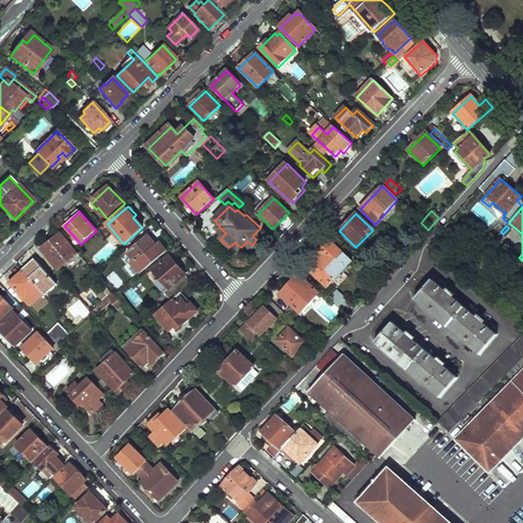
[(54,244),(45,253),(59,270),(78,254),(61,234),(52,241),(54,244)]
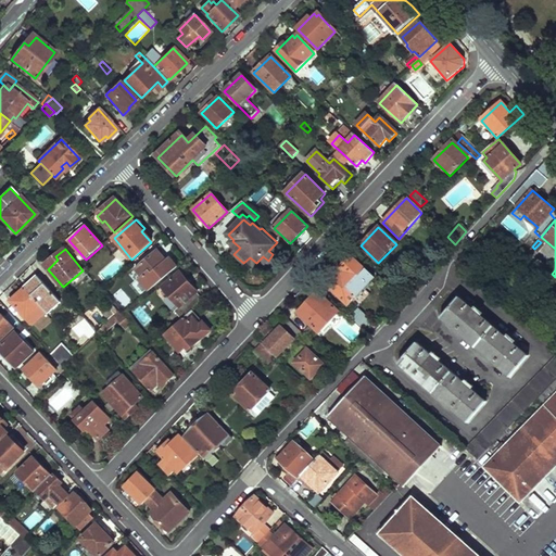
[(158,251),(136,270),(146,282),(153,276),(159,283),(177,267),(171,258),(166,262),(158,251)]
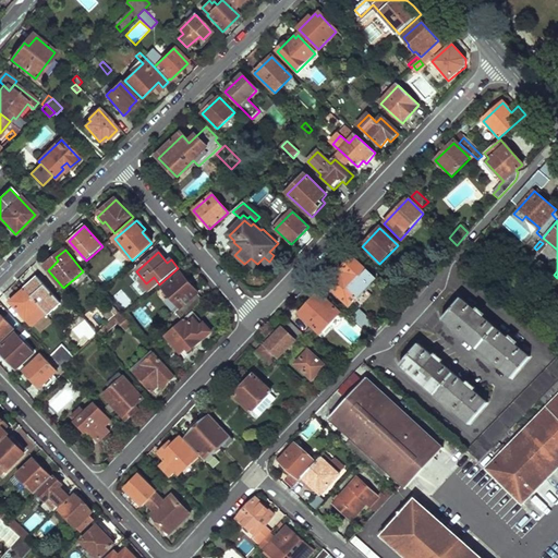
[(343,271),(328,288),(349,307),(376,278),(352,256),(340,269),(343,271)]
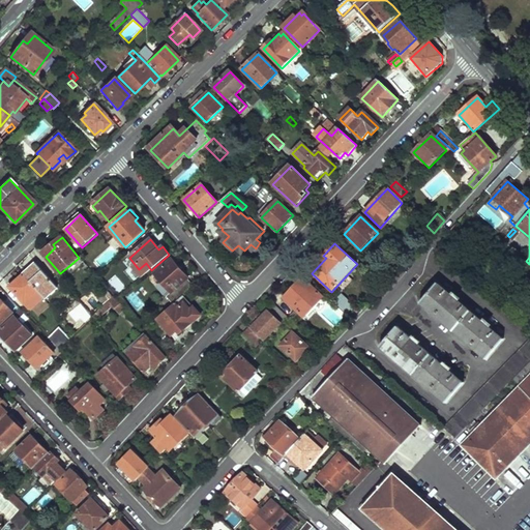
[(172,262),(156,275),(171,293),(167,296),(174,304),(180,299),(195,287),(172,262)]
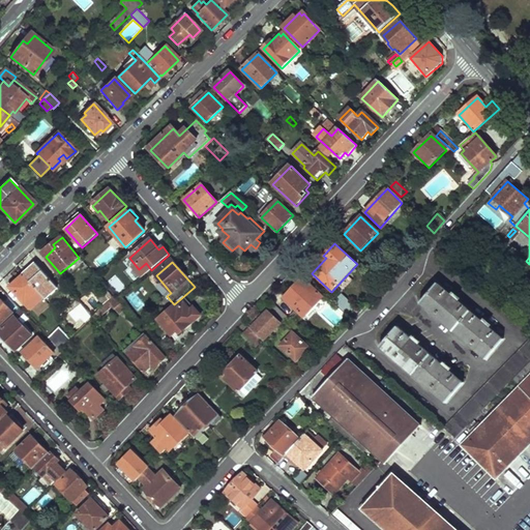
[(36,263),(24,274),(45,297),(46,298),(58,287),(36,263)]
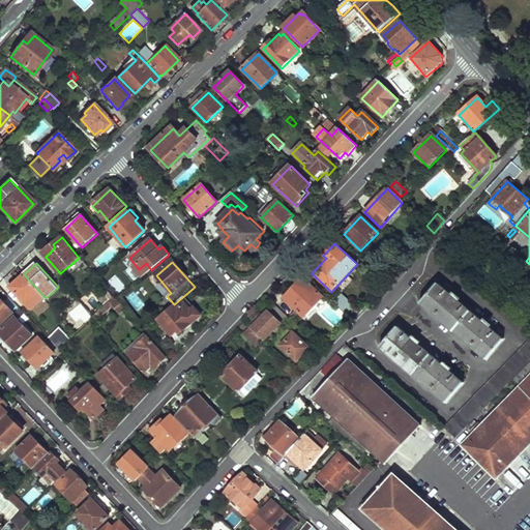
[(24,274),(10,287),(26,303),(31,310),(45,297),(24,274)]
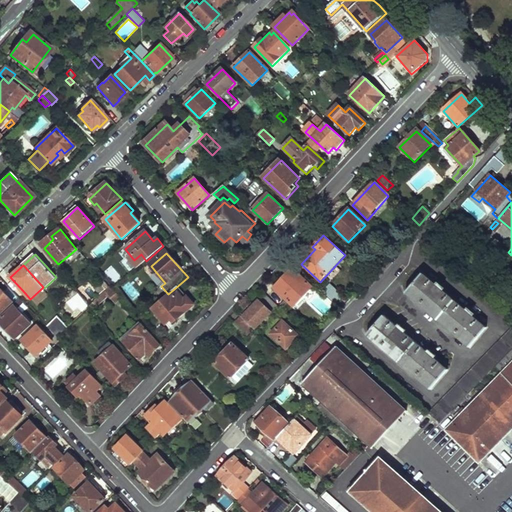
[(292,269),(275,288),(294,307),(312,287),(292,269)]
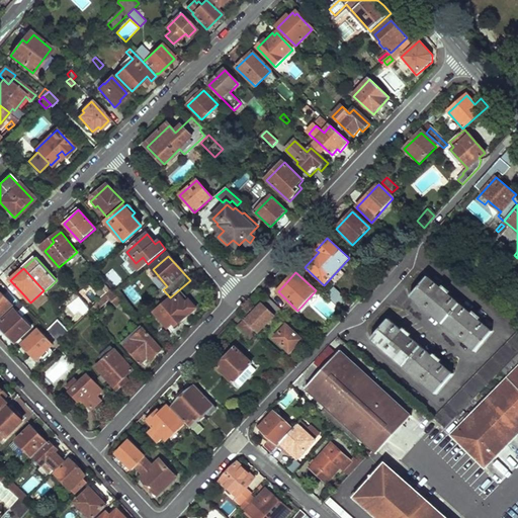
[(428,276),(411,295),(476,350),(492,331),(478,319),(480,317),(475,312),(472,314),(446,290),(447,289),(442,284),(440,286),(428,276)]
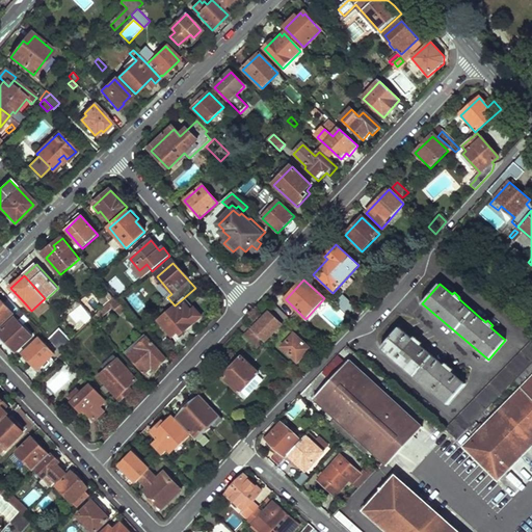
[(126,287),(113,297),(114,299),(116,301),(129,291),(126,287)]
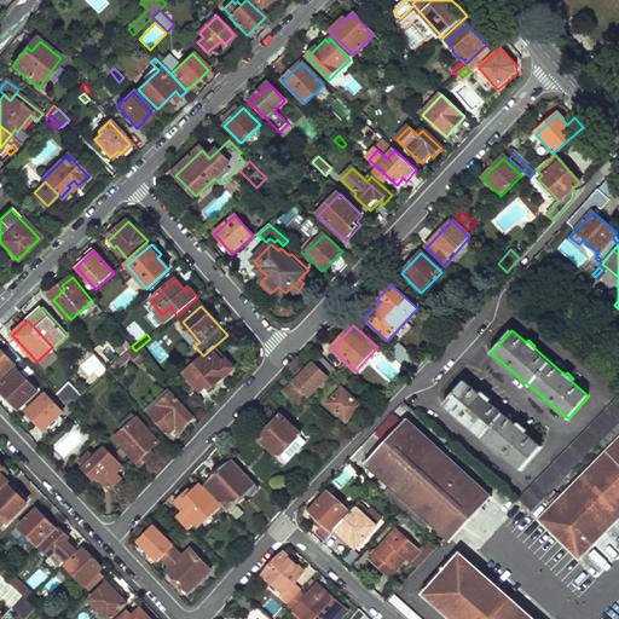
[(121,358),(131,347),(125,340),(114,351),(121,358)]
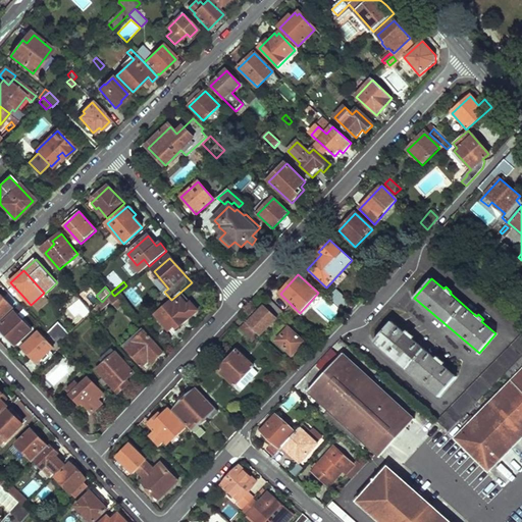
[(133,286),(125,291),(134,306),(142,302),(133,286)]
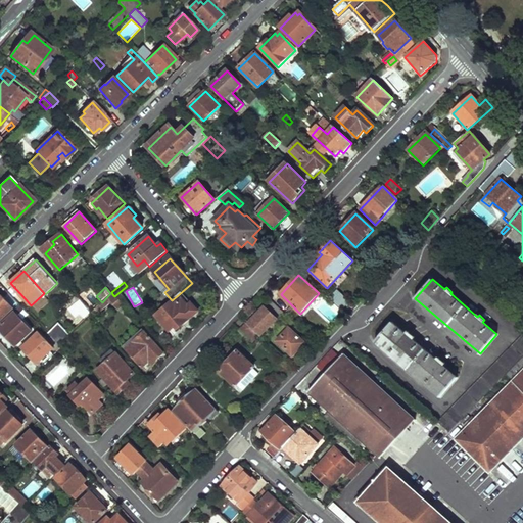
[(342,311),(350,301),(336,290),(329,298),(342,311)]
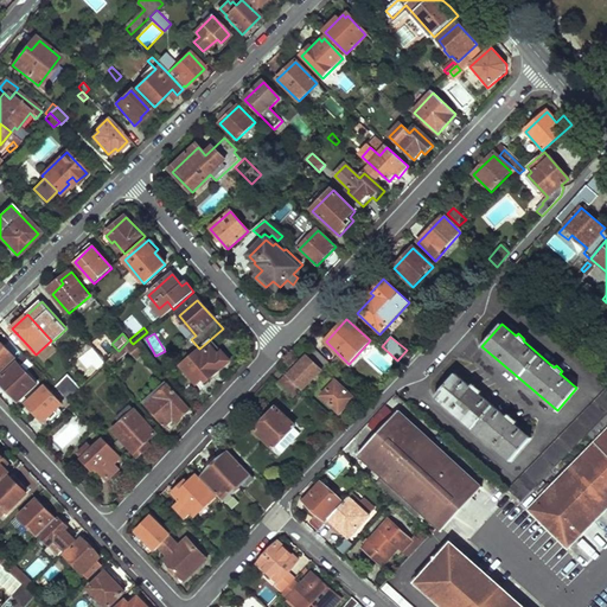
[(0,342),(0,372),(14,359),(0,342)]
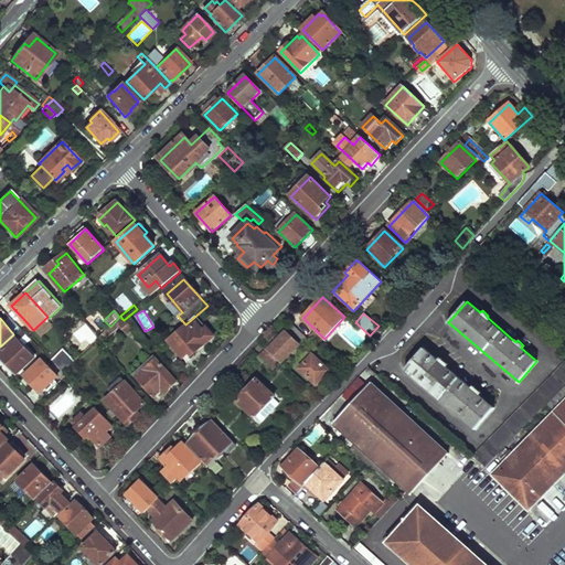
[(124,320),(121,318),(112,327),(109,328),(102,334),(106,339),(120,327),(127,334),(132,330),(124,320)]
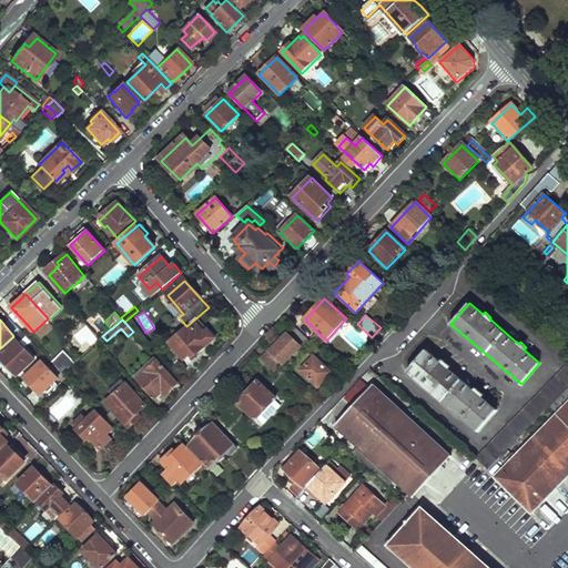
[(186,326),(169,342),(185,363),(215,338),(208,331),(204,333),(193,321),(186,326)]
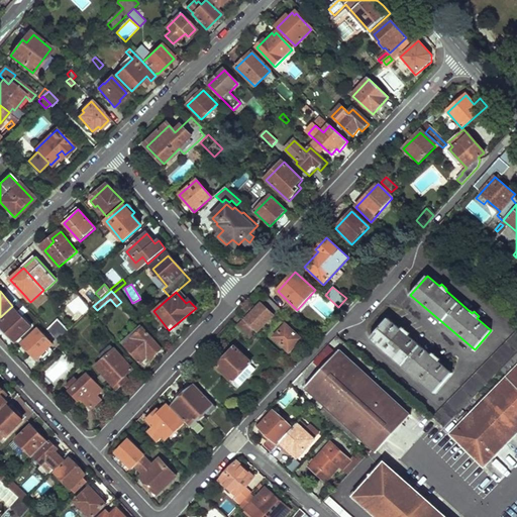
[(246,315),(242,319),(244,320),(256,332),(257,333),(274,316),(276,318),(282,311),(268,297),(249,317),(246,315)]
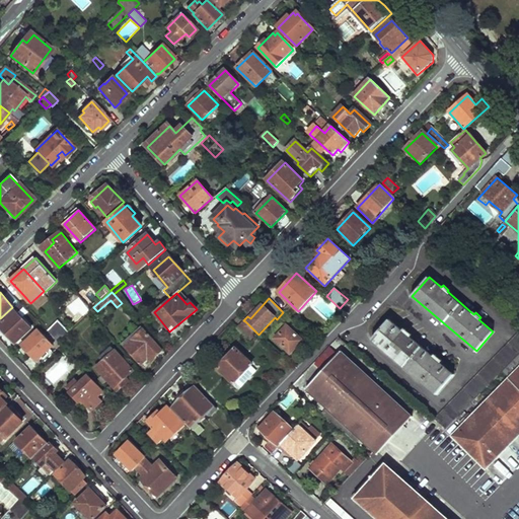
[(90,311),(79,299),(74,303),(75,304),(71,308),(67,312),(76,321),(84,313),(86,315),(90,311)]
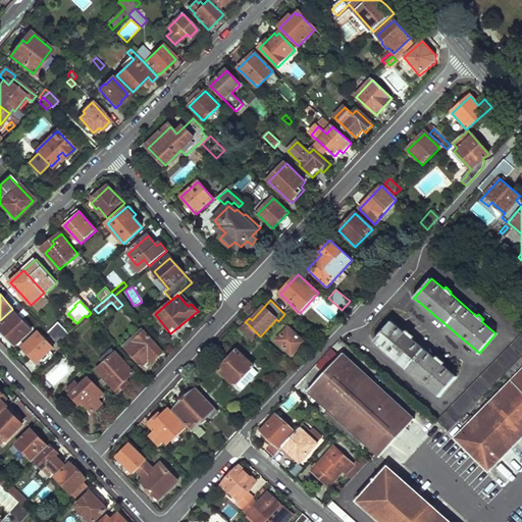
[(20,305),(14,310),(18,313),(23,308),(20,305)]
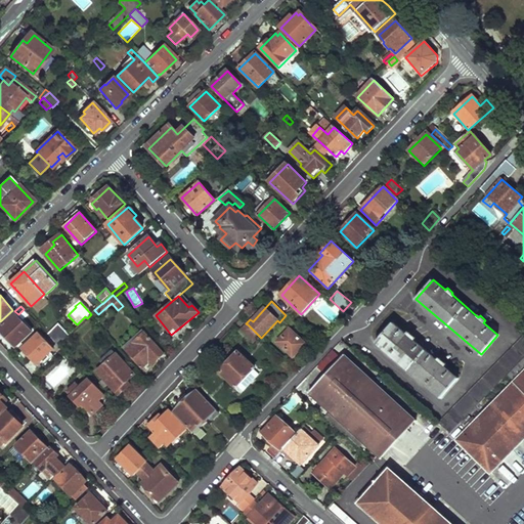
[(15,314),(0,328),(0,332),(15,348),(31,332),(15,314)]
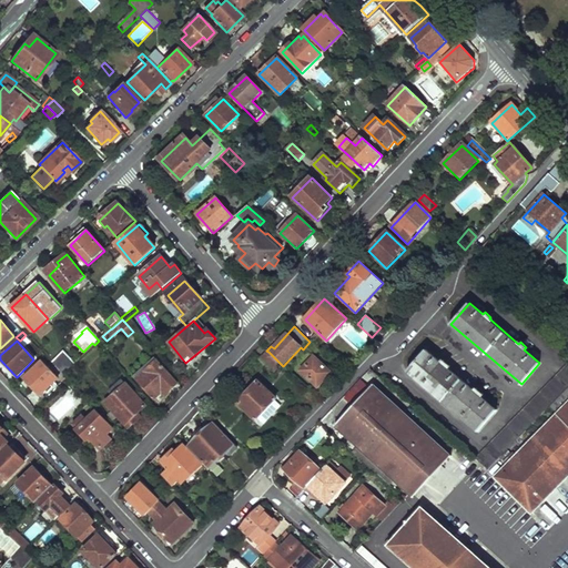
[(426,348),(407,369),(478,430),(497,409),(483,397),(484,395),(478,391),(477,392),(448,366),(449,365),(444,359),(442,362),(426,348)]
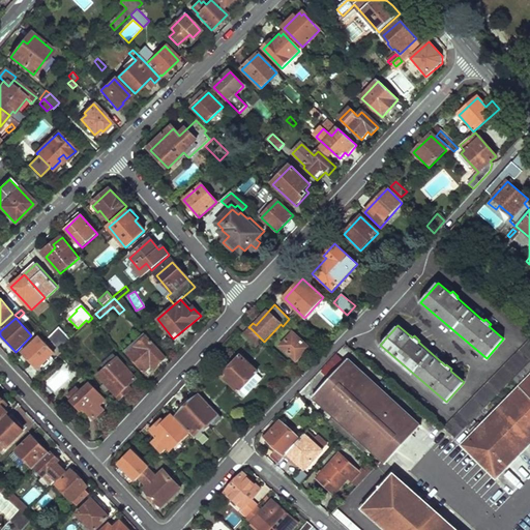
[(60,328),(49,339),(60,350),(70,340),(60,328)]
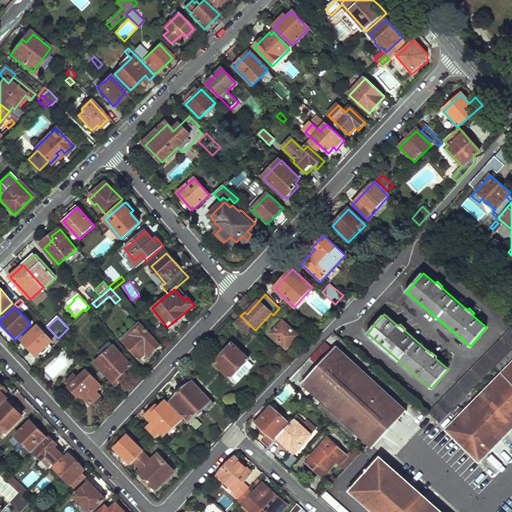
[(242,317),(236,324),(248,335),(254,329),(242,317)]
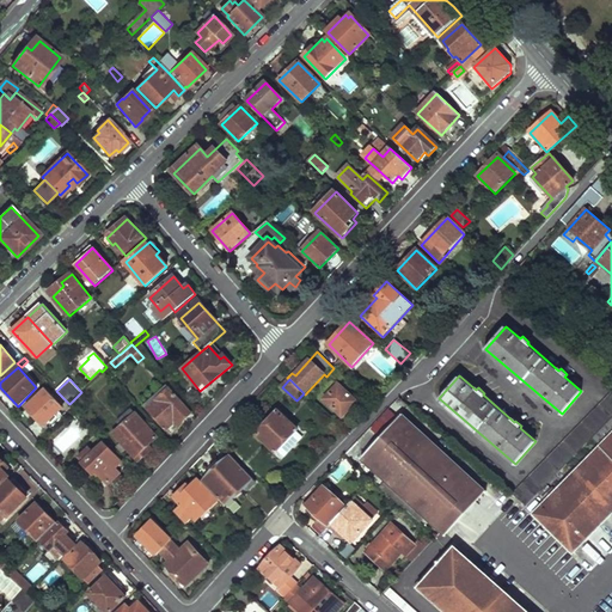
[(338,385),(324,399),(343,417),(357,402),(338,385)]
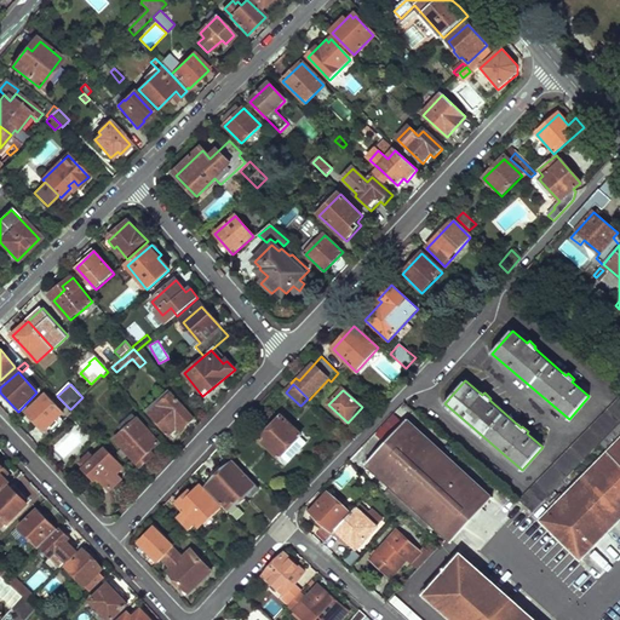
[(173,392),(150,414),(170,435),(177,428),(181,431),(195,418),(173,392)]
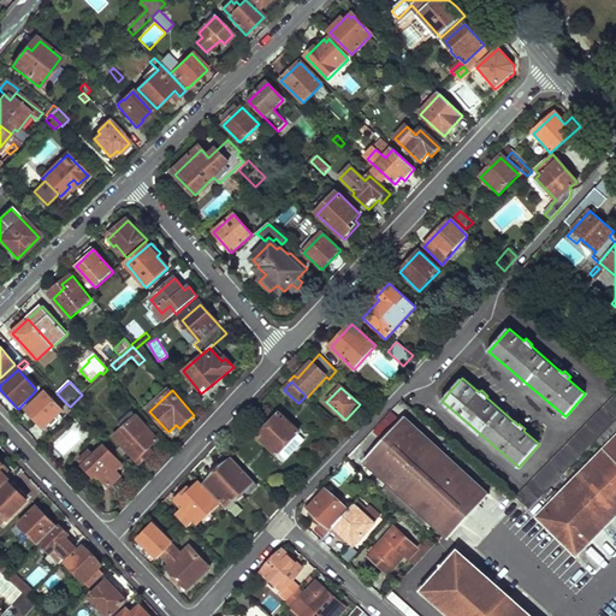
[(46,394),(27,410),(43,428),(61,410),(46,394)]
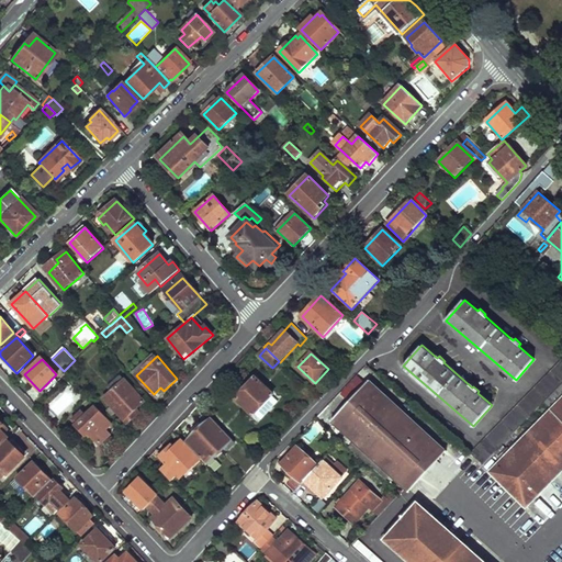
[(561,359),(470,453),(476,459),(482,464),(561,382),(561,359)]
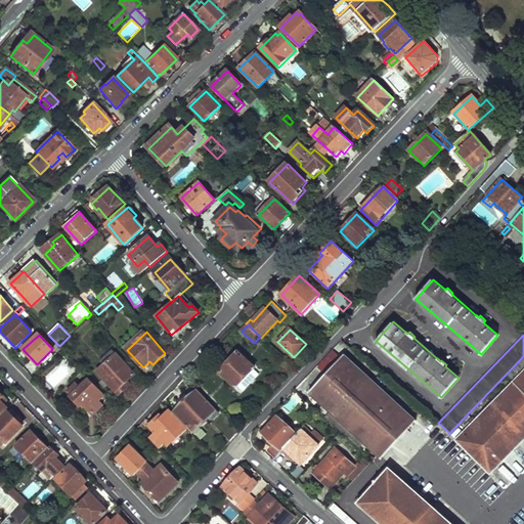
[(104,379),(100,383),(105,389),(111,384),(119,394),(129,384),(127,382),(135,375),(118,353),(98,372),(104,379)]
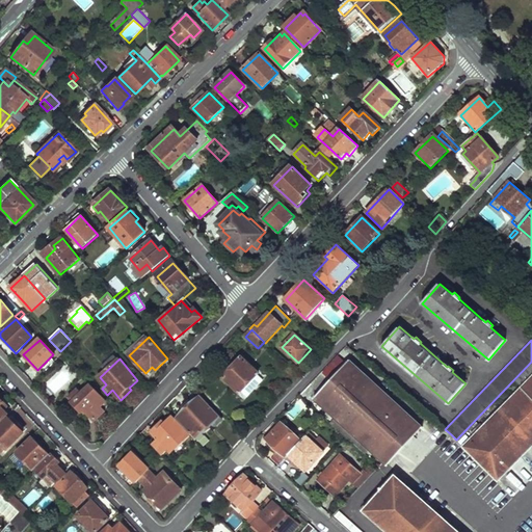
[(241,358),(222,378),(240,394),(258,375),(241,358)]
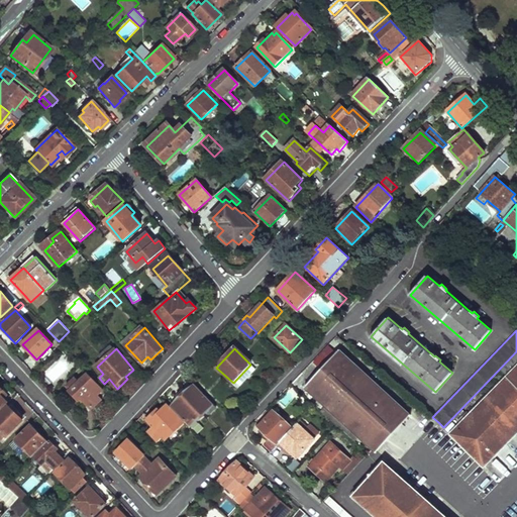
[(340,349),(307,388),(376,447),(380,450),(413,412),(340,349)]
